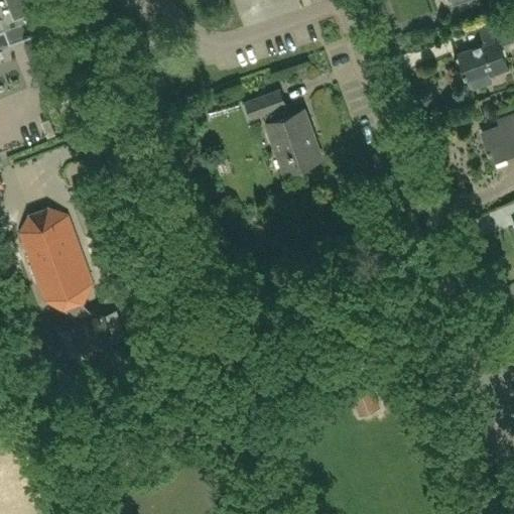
[(44,15),(38,0),(0,0),(0,33),(3,32),(8,45),(52,29),(46,14),(44,15)]
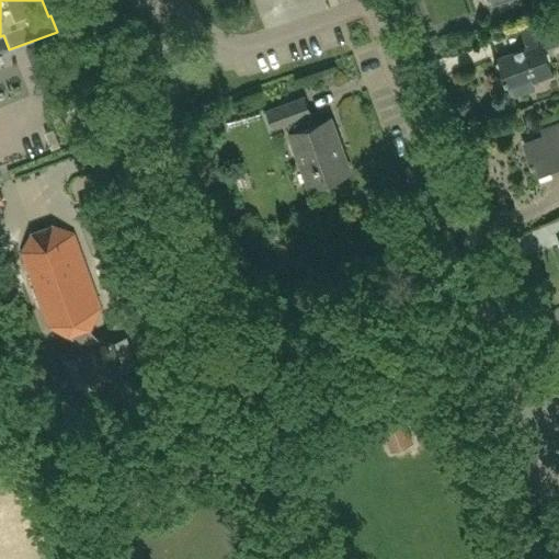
[(525,49),(497,60),(511,99),(532,91),(529,84),(550,77),(542,52),(557,46),(548,24),(520,34),(525,49)]
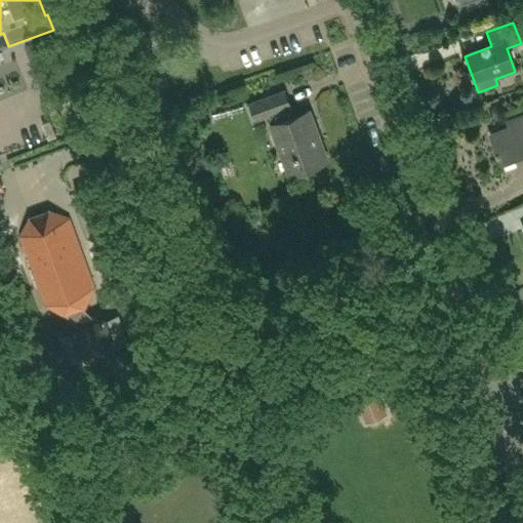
[(74,84),(59,47),(55,36),(30,45),(52,104),(75,95),(71,85),(74,84)]
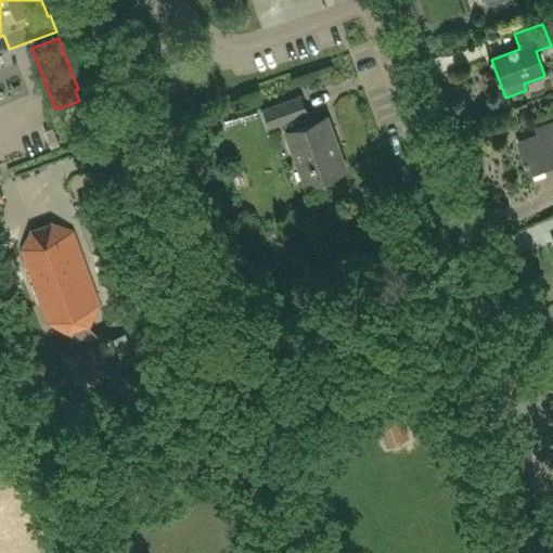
[(298,99),(262,112),(268,128),(282,124),(285,133),(284,134),(304,187),(345,171),(325,119),(304,127),(299,117),(305,115),(298,99)]
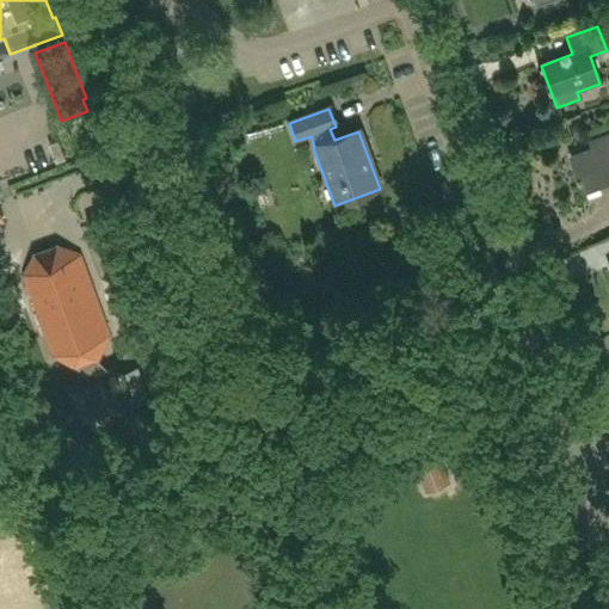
[(568,159),(582,195),(608,184),(608,136),(590,145),(592,151),(568,159)]
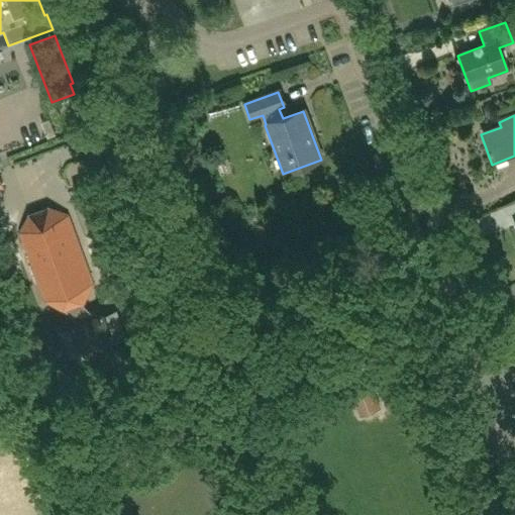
[(45,304),(65,313),(67,312),(80,327),(76,328),(76,329),(61,334),(70,361),(86,354),(86,355),(110,346),(126,340),(117,314),(101,320),(101,319),(96,321),(83,306),(84,306),(93,286),(68,218),(46,209),(38,213),(29,217),(20,235),(45,304)]
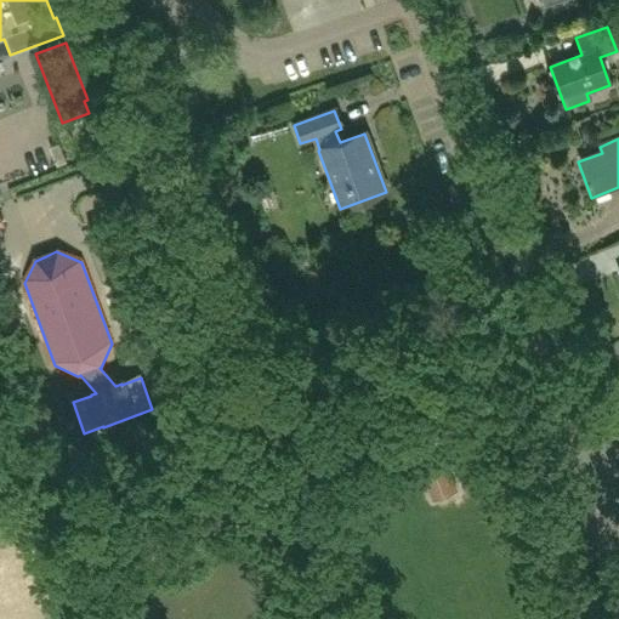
[(443,466),(420,475),(432,503),(454,493),(443,466)]
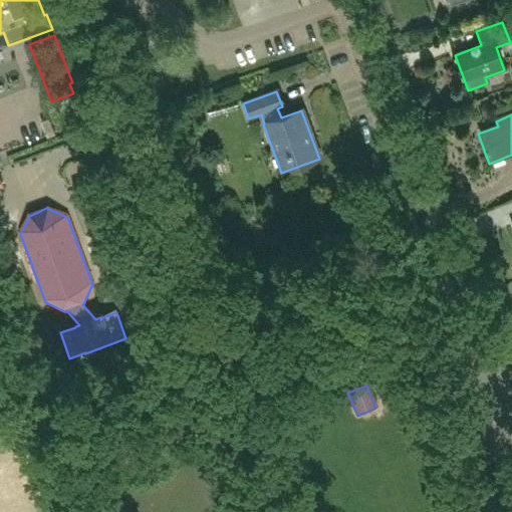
[(137,465),(142,478),(152,474),(147,461),(137,465)]
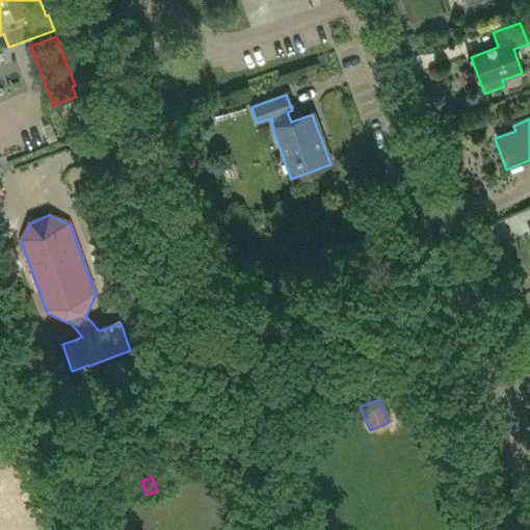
All buildings are outlined.
